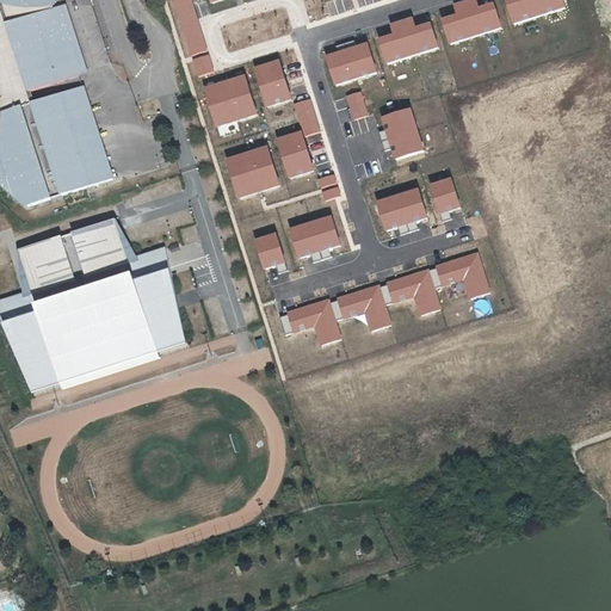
[(2,0),(31,84),(30,85),(32,92),(84,75),(59,0),(2,0)]
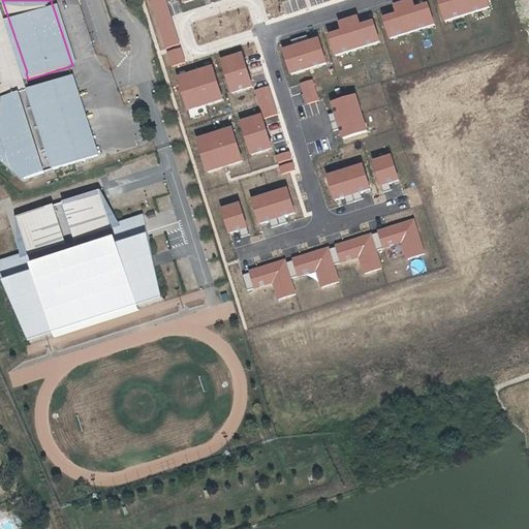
[(167,0),(149,0),(162,45),(180,40),(167,0)]
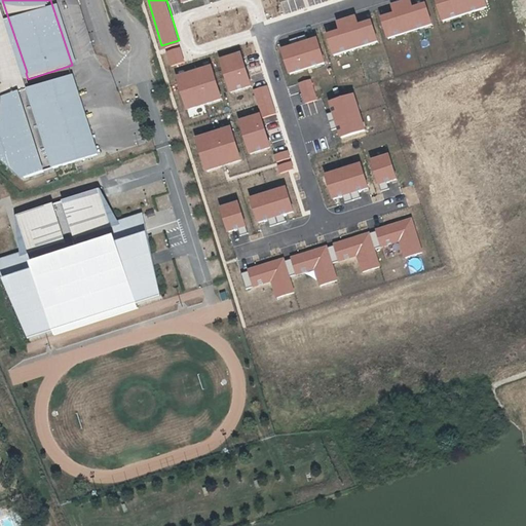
[(390,12),(380,15),(387,37),(430,24),(423,3),(413,7),(410,0),(399,0),(390,3),(390,12)]
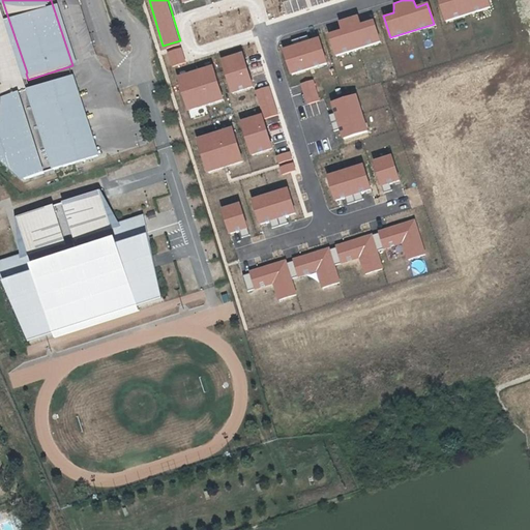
[(439,0),(445,21),(490,8),(487,0),(439,0)]
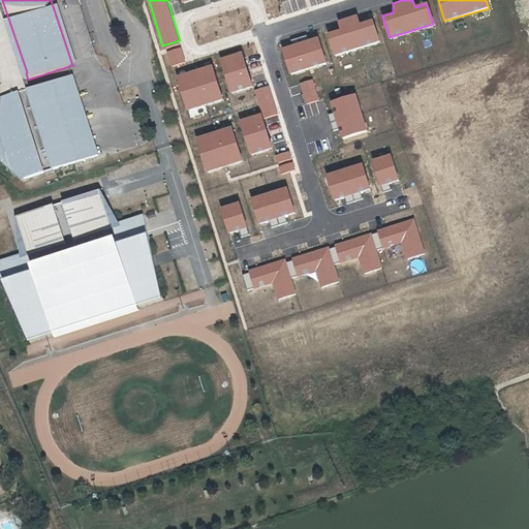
[(340,28),(325,33),(334,57),(379,40),(372,19),(359,23),(355,14),(338,21),(340,28)]
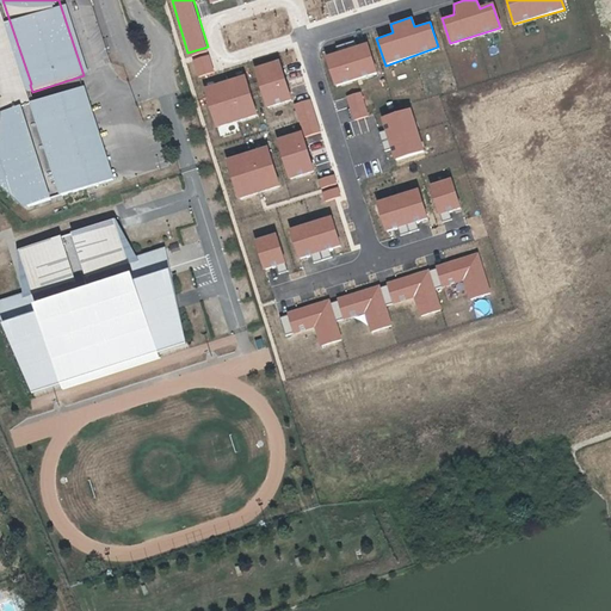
[(366,41),(326,53),(335,86),(376,74),(366,41)]
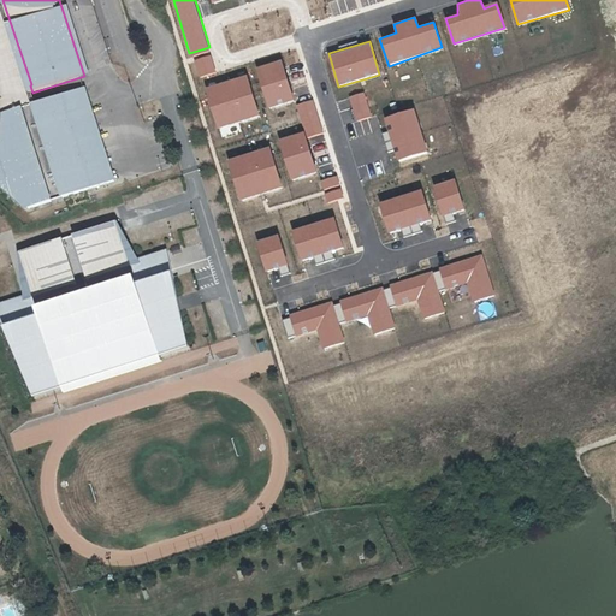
[(212,53),(195,59),(200,73),(217,69),(212,53)]
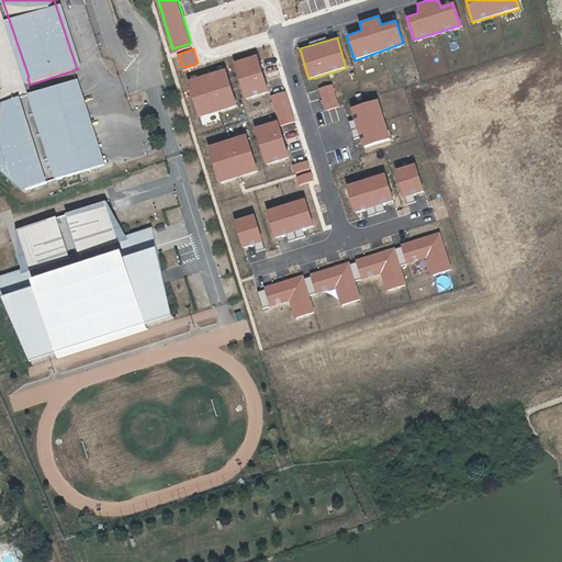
[(256,54),(236,60),(247,97),(267,90),(256,54)]
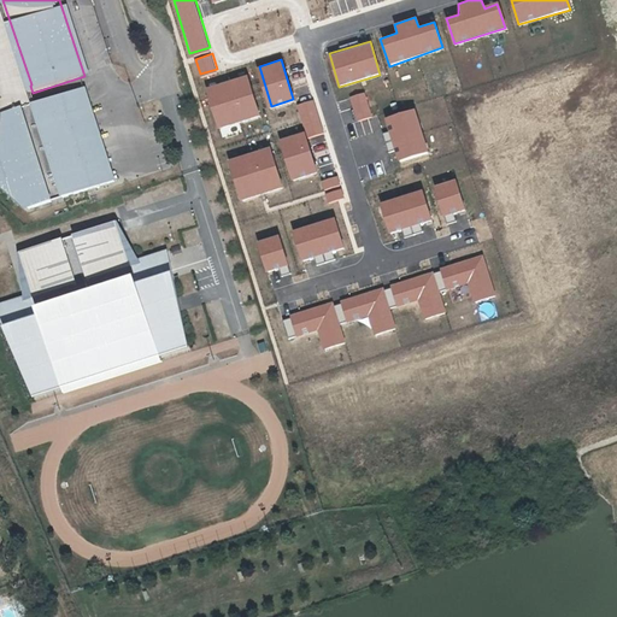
[(246,75),(207,87),(219,128),(258,116),(246,75)]
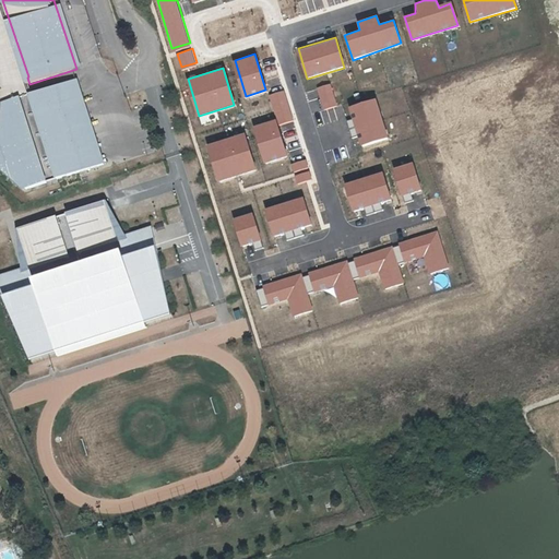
[(108,164),(80,79),(8,103),(7,110),(6,117),(4,123),(2,129),(1,131),(0,135),(0,163),(30,190),(108,164)]
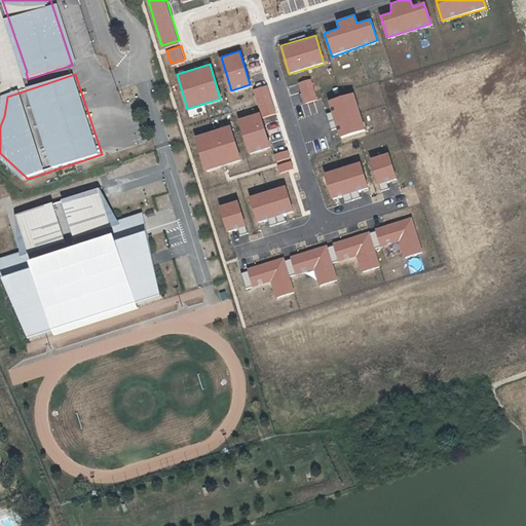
[(311,78),(299,82),(305,103),(317,99),(311,78)]
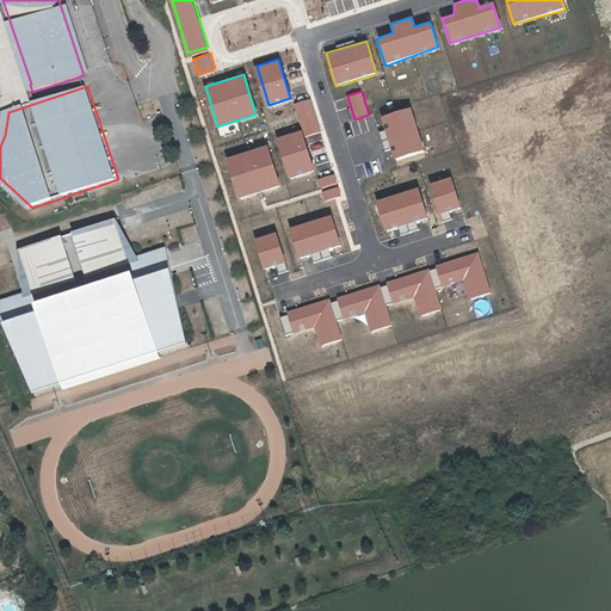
[(309,99),(296,104),(307,137),(321,133),(309,99)]
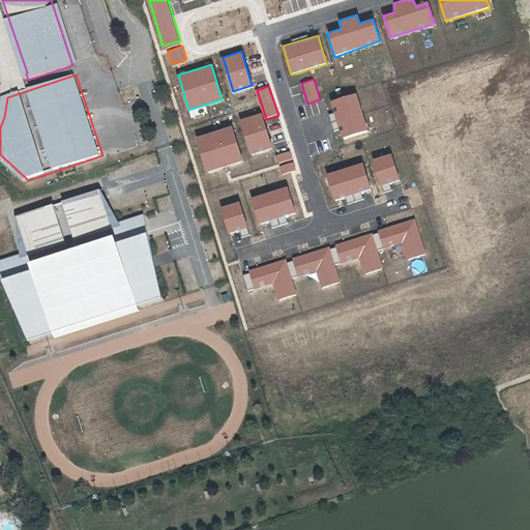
[(346,137),(369,130),(357,93),(334,100),(346,137)]
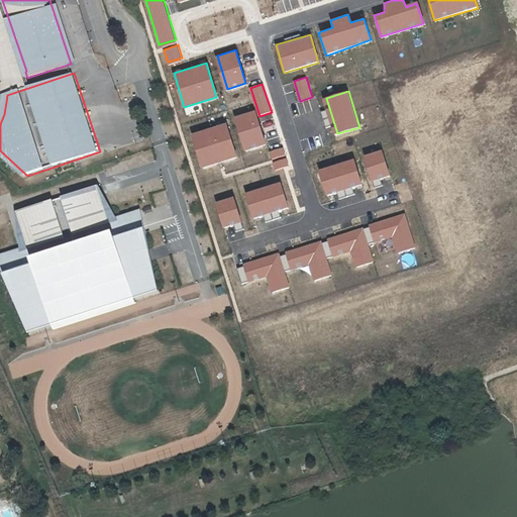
[(254,111),(235,117),(246,151),(266,144),(254,111)]
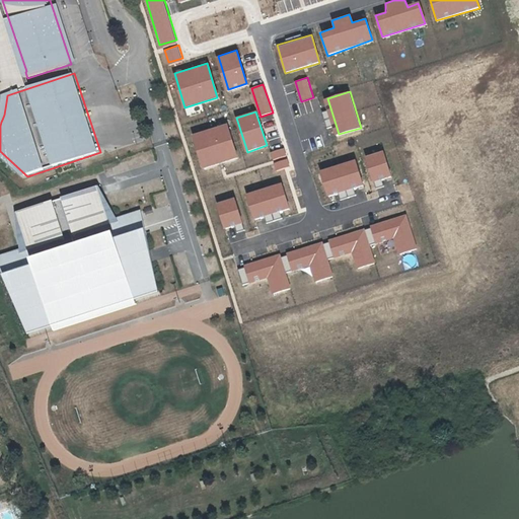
[(226,124),(194,134),(204,166),(236,156),(226,124)]
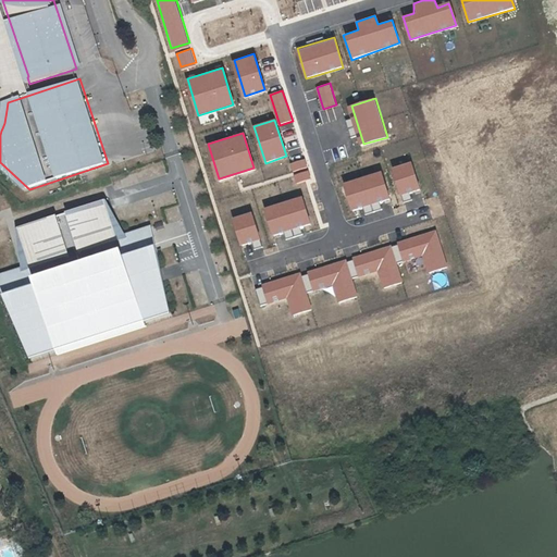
[(305,160),(292,163),(294,171),(307,168),(305,160)]
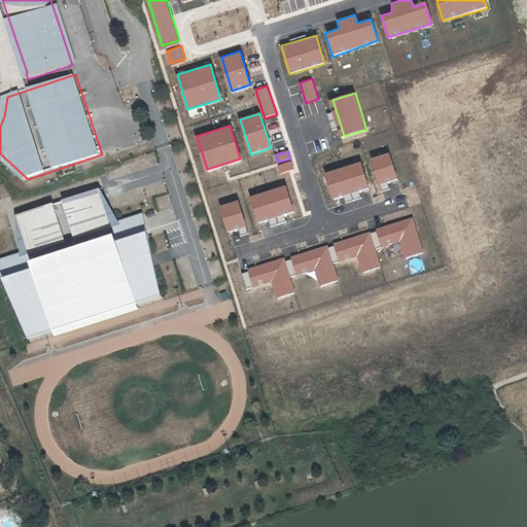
[(389,154),(373,159),(380,184),(396,179),(389,154)]
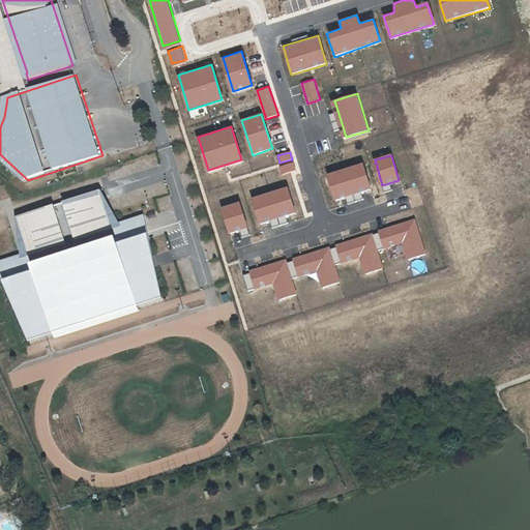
[(293,163),(282,167),(284,174),(296,170),(293,163)]
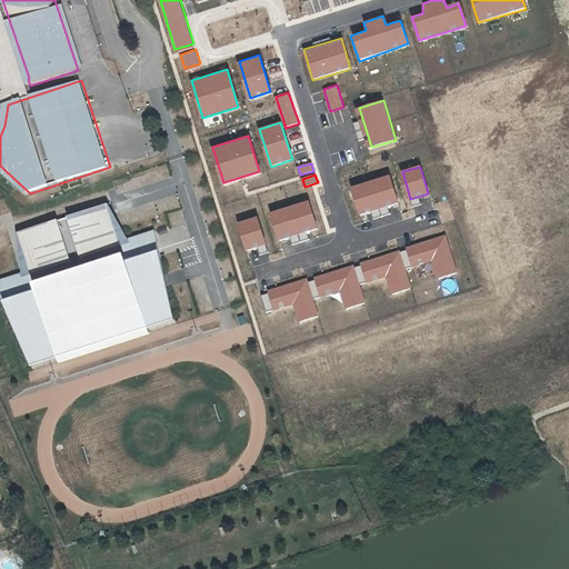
[(389,175),(352,187),(360,213),(398,201),(389,175)]
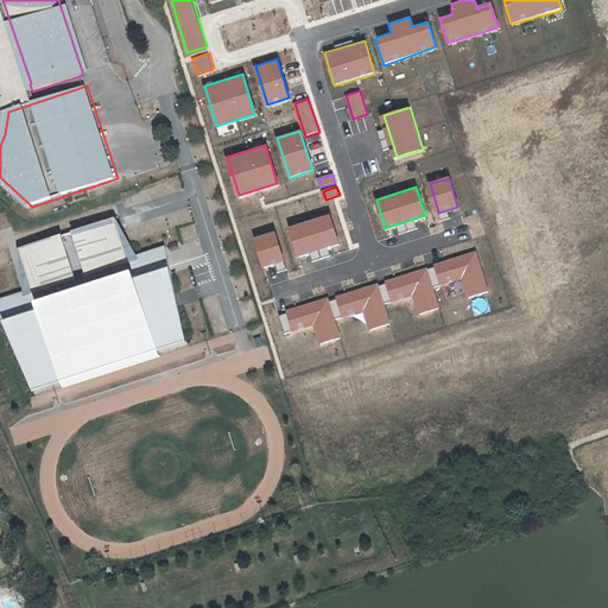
[(328,214),(290,227),(299,255),(337,242),(328,214)]
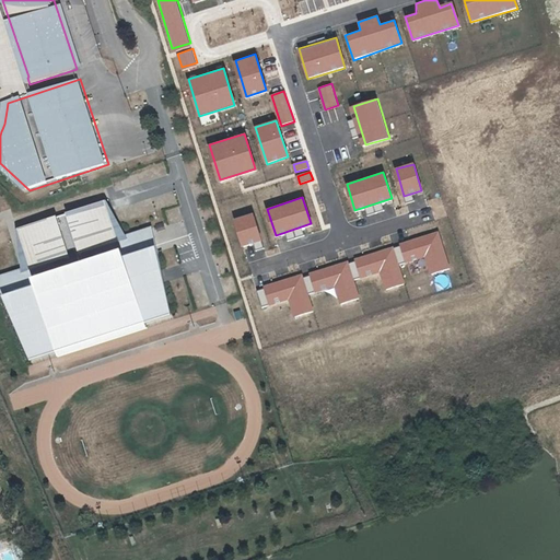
[(111,201),(20,230),(33,270),(4,279),(11,299),(14,298),(34,360),(59,351),(61,357),(151,327),(149,323),(175,314),(154,253),(159,252),(152,232),(123,241),(117,223),(111,201)]
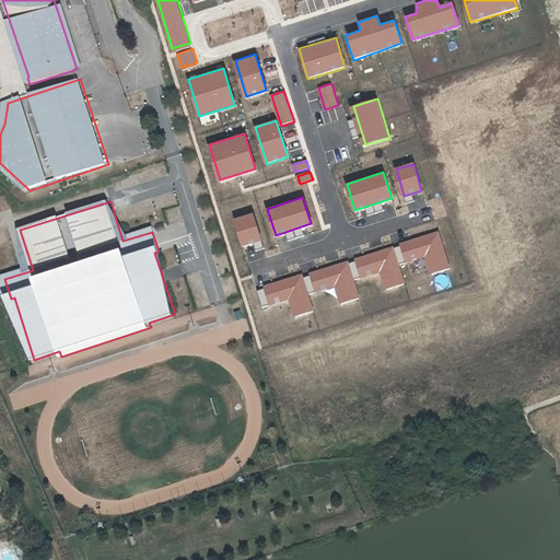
[(254,212),(234,219),(243,246),(255,243),(257,251),(265,248),(254,212)]
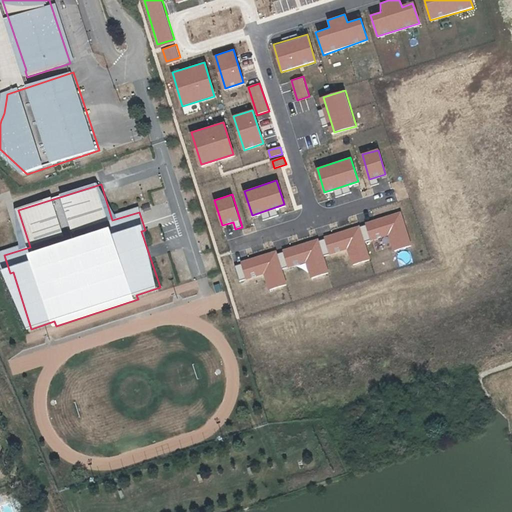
[(401,212),(368,221),(373,239),(390,234),(394,250),(411,245),(401,212)]
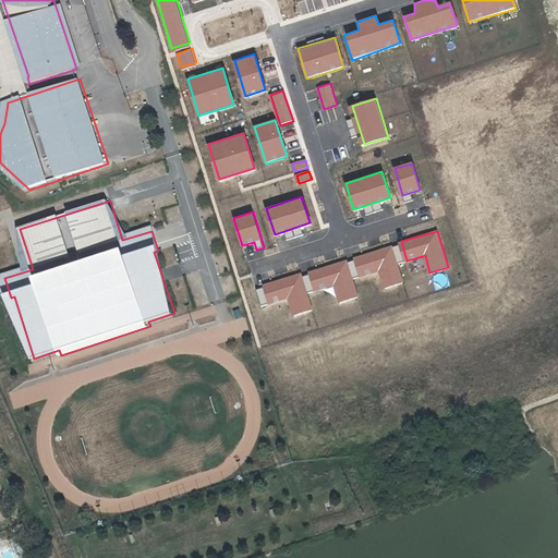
[(391,246),(355,257),(361,277),(379,271),(385,289),(402,283),(391,246)]
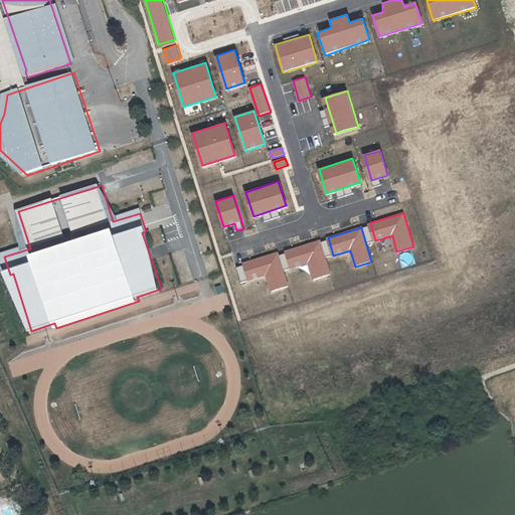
[(320,240),(287,250),(292,268),(309,264),(314,279),(330,275),(320,240)]
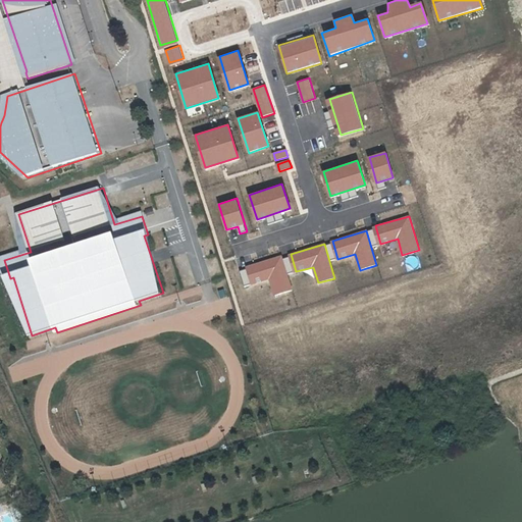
[(281,256),(248,265),(253,283),(270,278),(275,295),(292,290),(281,256)]
